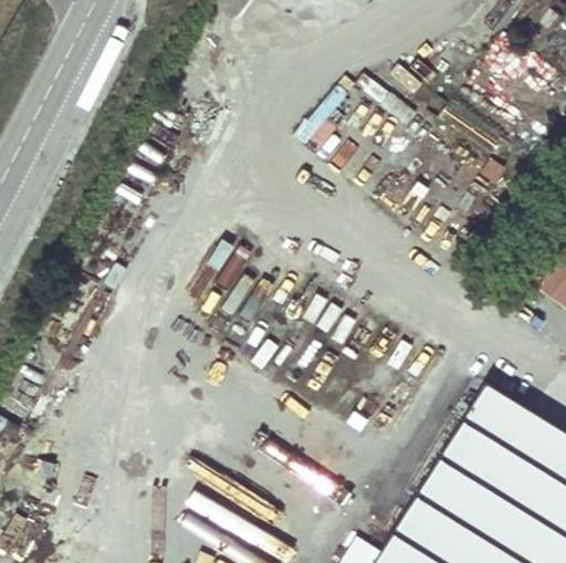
[(334,117),(310,143),(357,189),(381,164),(334,117)]
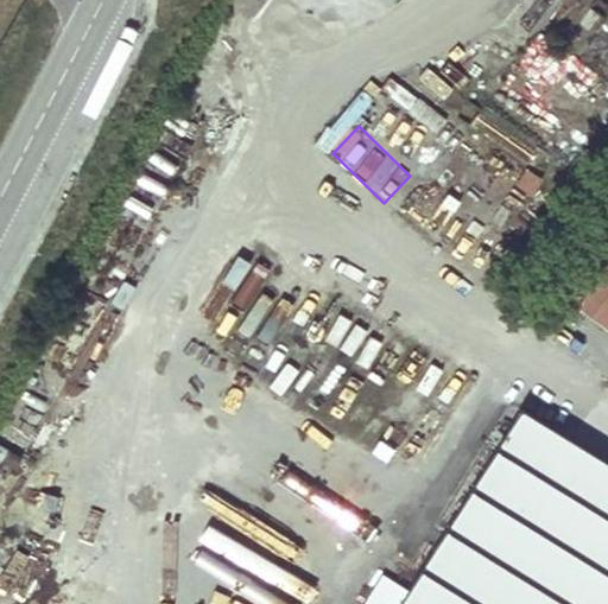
[(531,196),(540,180),(525,172),(515,188),(531,196)]
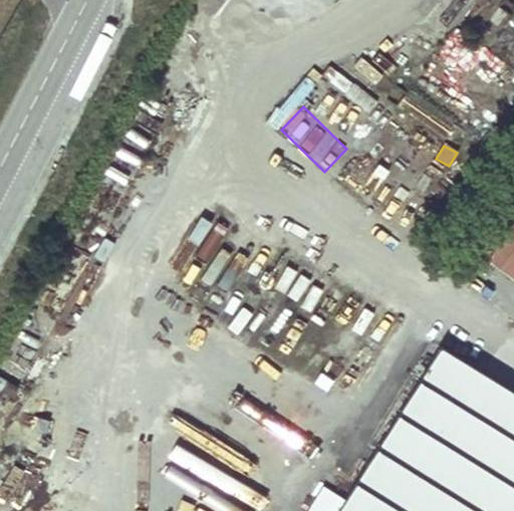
[(513,220),(486,257),(513,279),(513,220)]
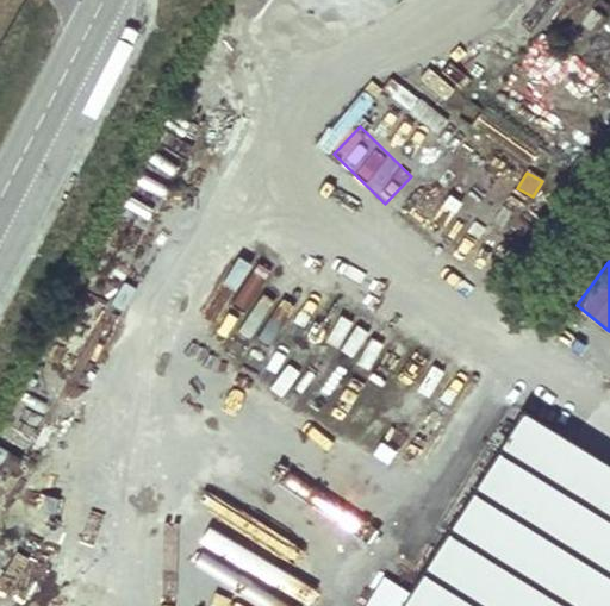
[(609,605),(609,466),(523,413),(411,595),(384,579),(371,599),(383,605),(609,605)]
